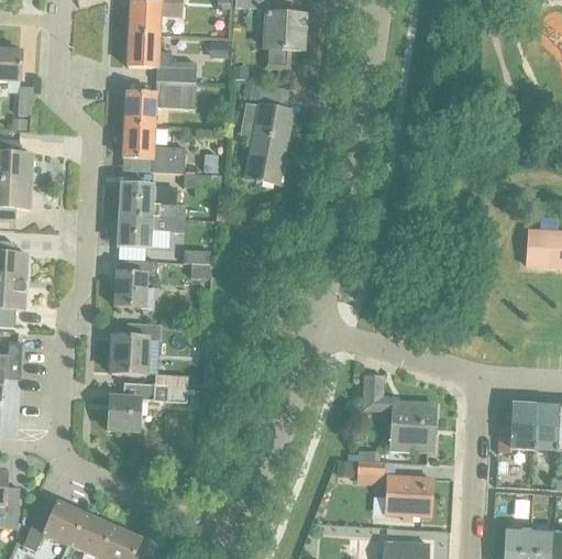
[(129,0),(128,32),(158,34),(160,14),(172,14),(182,14),(182,2),(183,2),(183,0),(160,0),(160,1),(144,0),(129,0)]
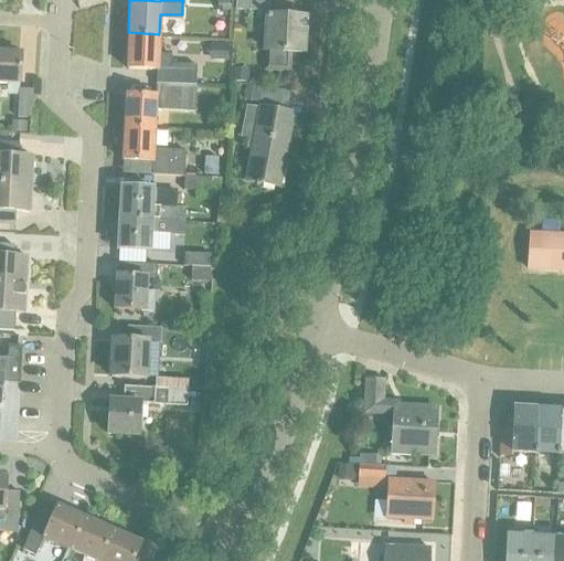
[(301,50),(304,14),(266,12),(264,48),(265,48),(264,66),(288,69),(289,49),(301,50)]
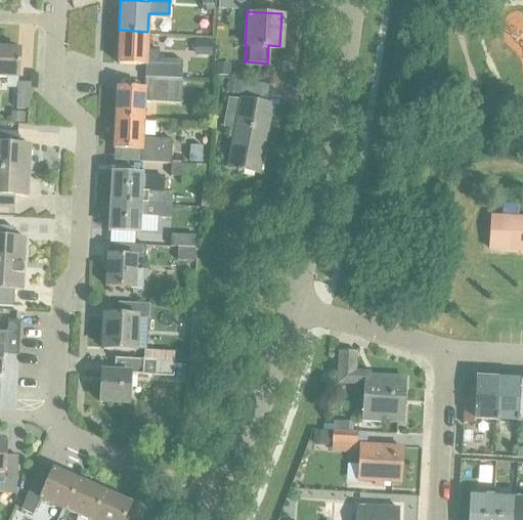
[(145,60),(145,74),(181,76),(182,57),(158,56),(159,49),(147,49),(147,32),(119,30),(118,60),(145,60)]
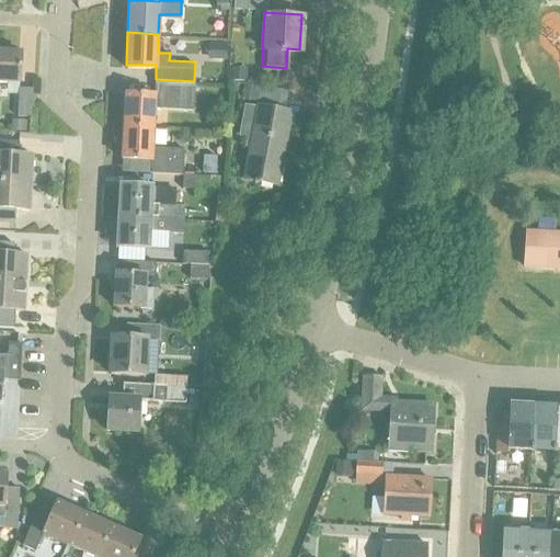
[(212,52),(231,50),(230,36),(210,37),(212,52)]
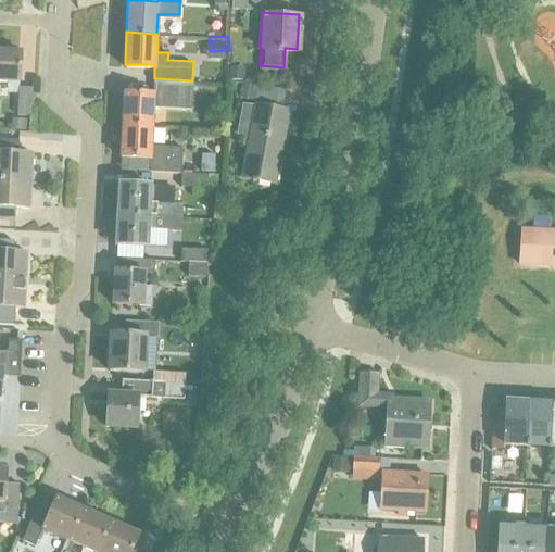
[(0,77),(20,79),(22,49),(0,47),(0,77)]
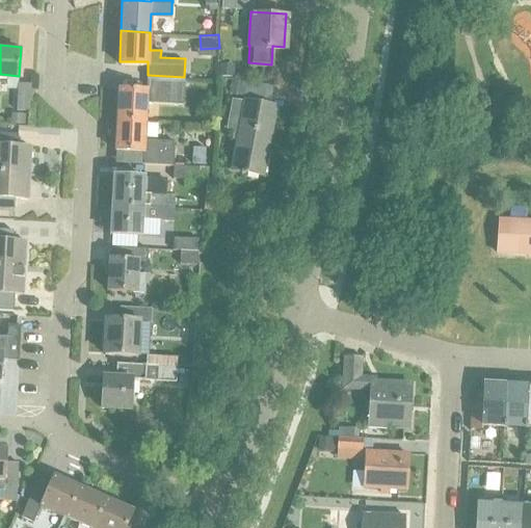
[(217,73),(233,74),(234,61),(218,60),(217,73)]
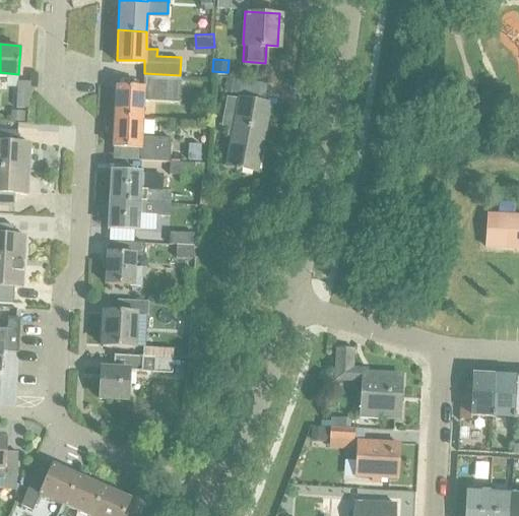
[(115,84),(114,114),(141,115),(142,98),(178,101),(180,75),(144,73),(143,85),(115,84)]
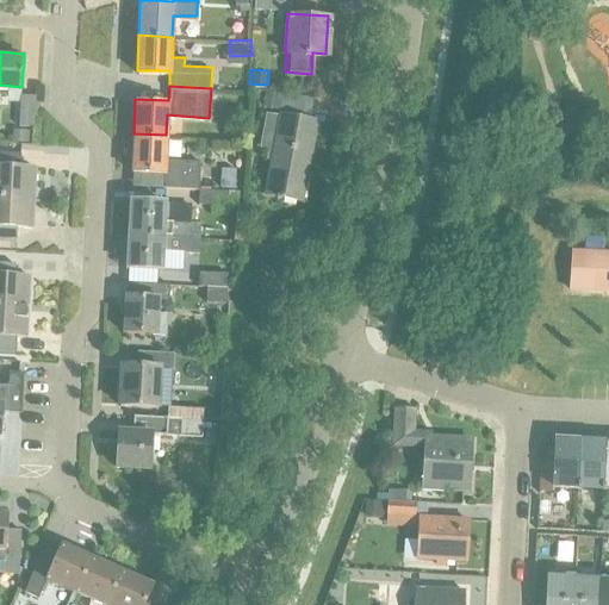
[(268,105),(309,112),(311,97),(272,88),(268,105)]
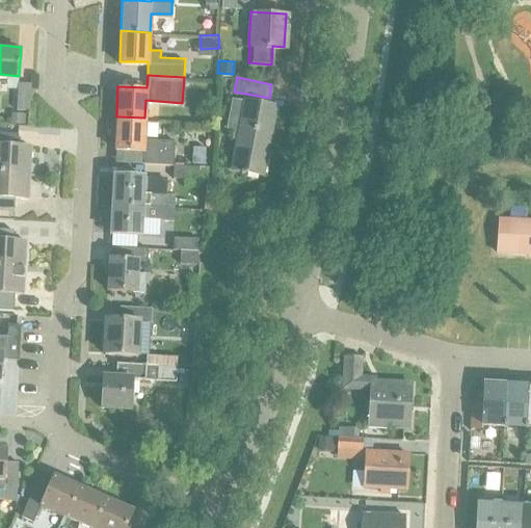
[(17,107),(29,108),(31,81),(18,80),(17,107)]
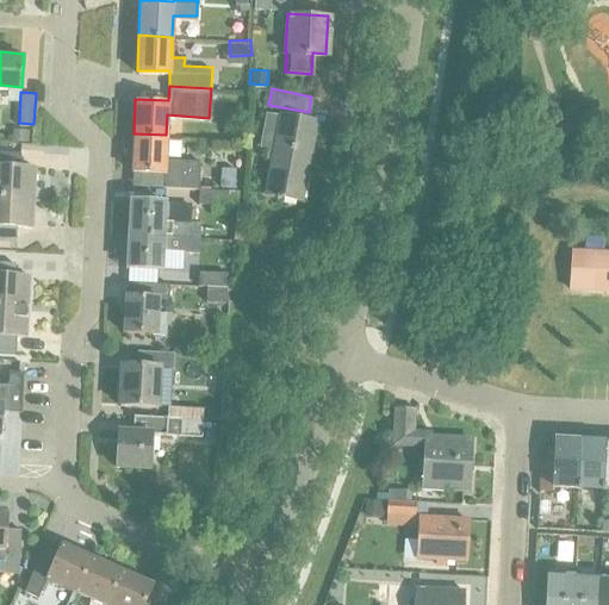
[(265,192),(299,199),(315,119),(279,112),(265,192)]
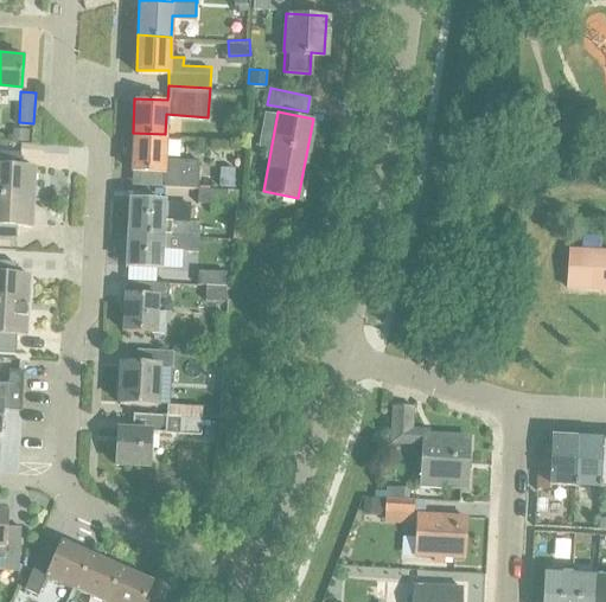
[(163,185),(198,186),(198,185),(199,185),(201,160),(164,158),(165,134),(133,133),(131,168),(164,171),(163,185)]
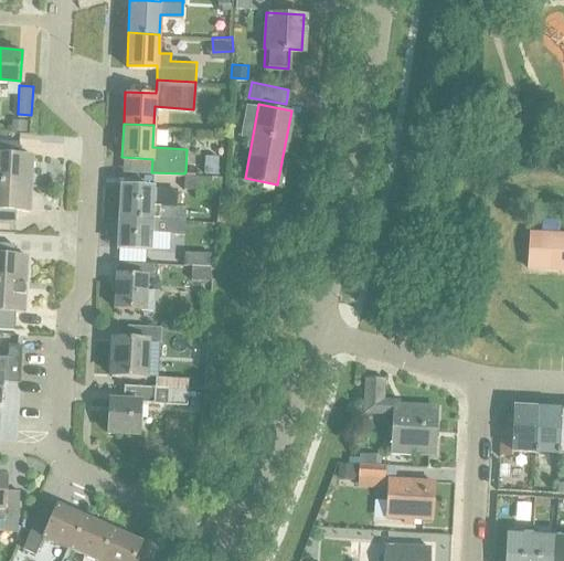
[(0,178),(31,180),(32,154),(19,154),(20,140),(0,138),(0,178)]
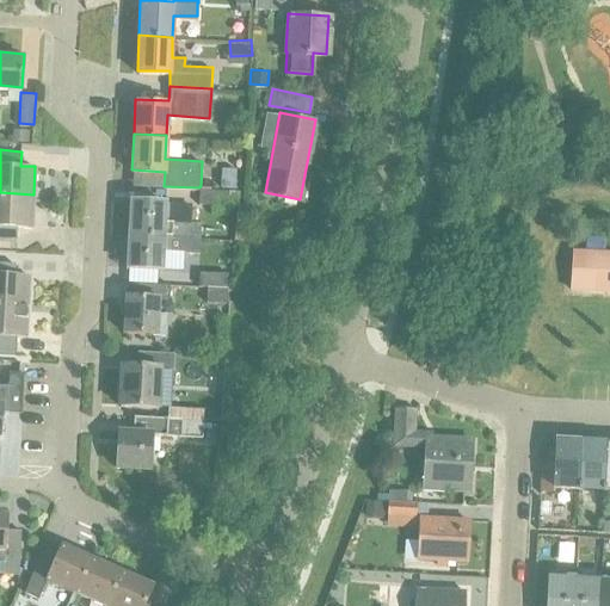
[(199,186),(199,187),(199,202),(228,203),(228,190),(228,187),(201,186),(199,186)]
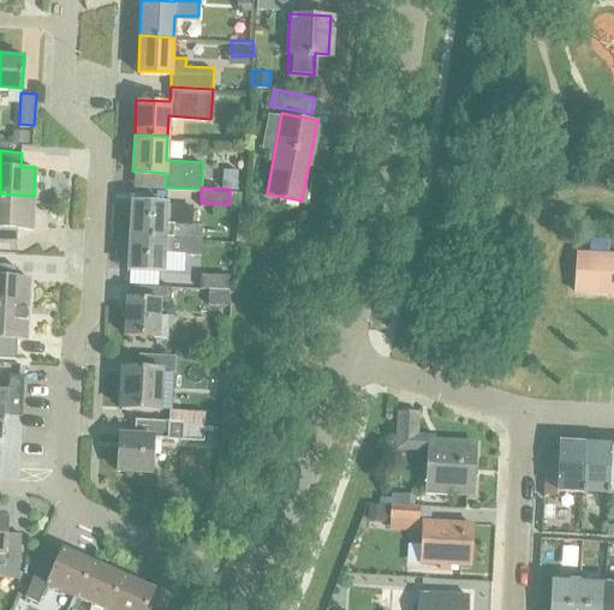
[(34,196),(0,193),(0,238),(17,239),(17,226),(31,226),(34,196)]
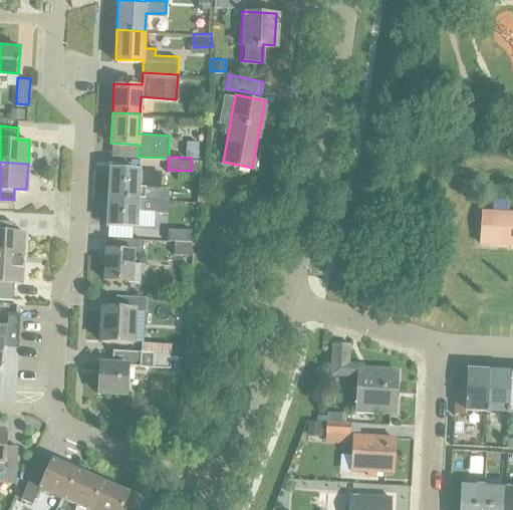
[(109,167),(108,195),(169,198),(170,186),(156,185),(156,187),(139,186),(140,170),(109,167)]
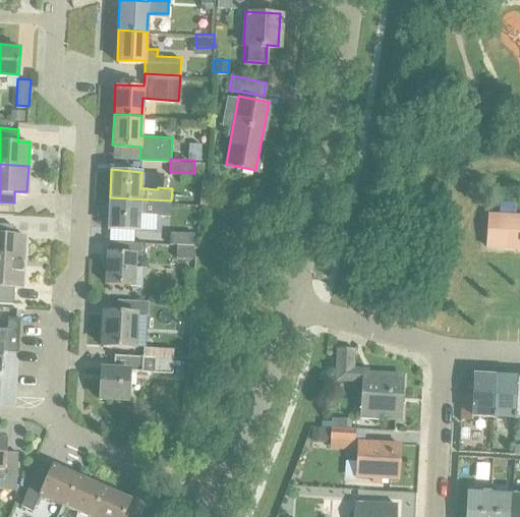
[(170,214),(171,200),(110,197),(108,226),(137,228),(139,211),(145,212),(157,212),(157,213),(170,214)]
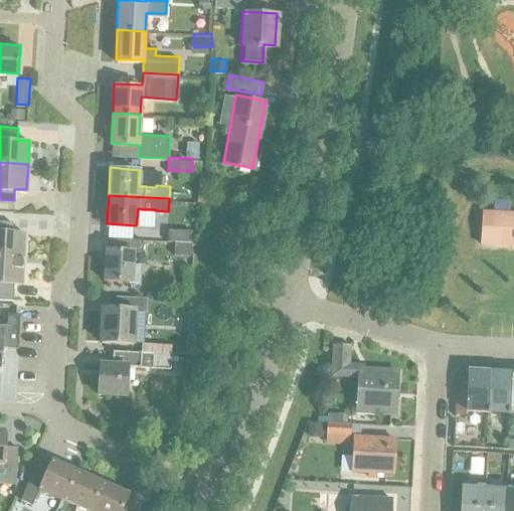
[(480,241),(513,242),(513,212),(507,212),(507,198),(493,197),(493,211),(482,210),(480,241)]
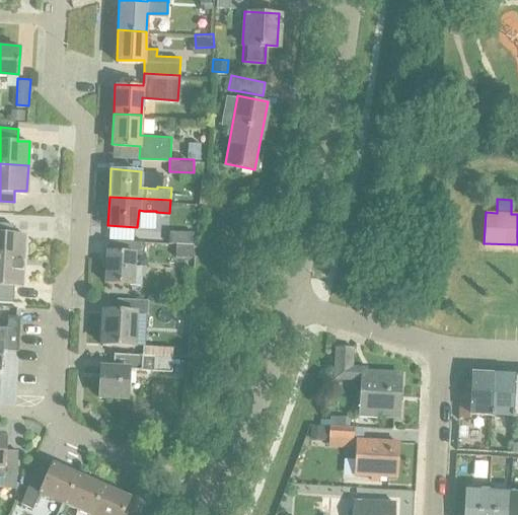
[(0,256),(23,258),(24,232),(13,232),(13,222),(0,220),(0,256)]
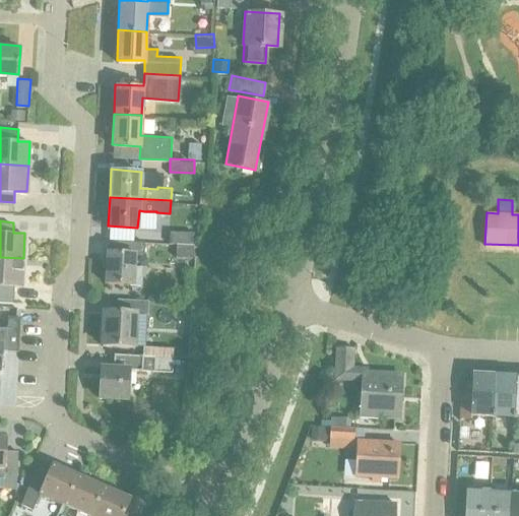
[(169,242),(176,242),(193,242),(194,230),(170,229),(169,242)]
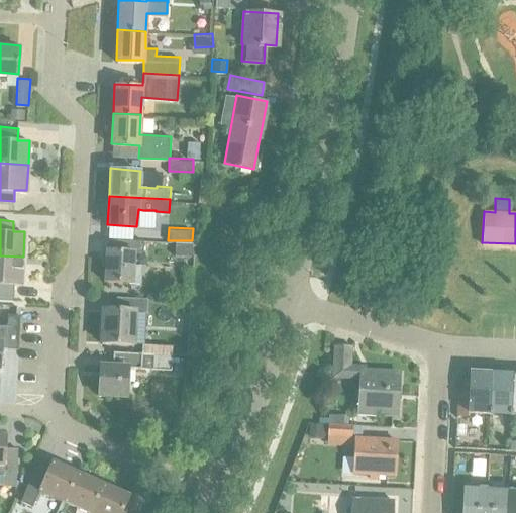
[(105,249),(104,272),(104,280),(141,282),(142,264),(133,263),(134,251),(142,251),(143,239),(108,237),(107,249),(105,249)]
